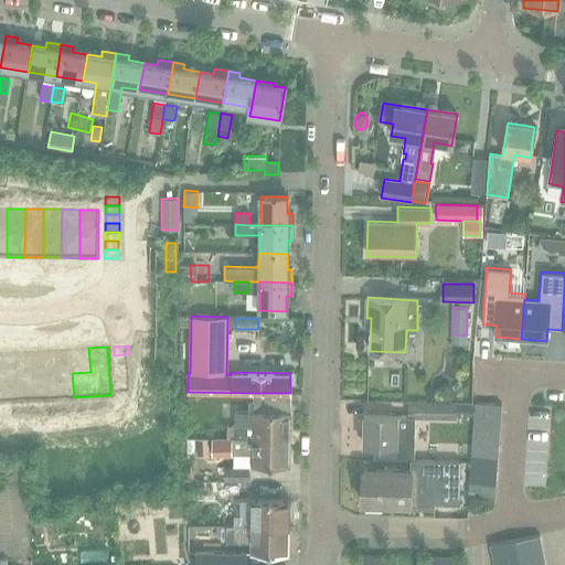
[(88,348),(52,350),(55,398),(74,397),(72,373),(91,372),(88,348)]
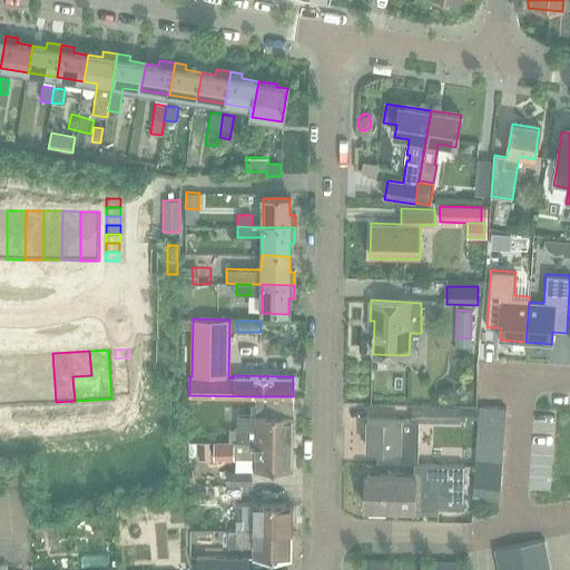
[(36,379),(18,380),(19,404),(56,402),(52,353),(35,354),(36,379)]
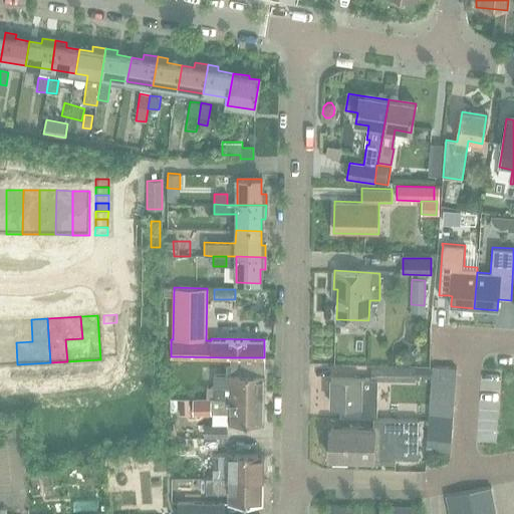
[(31,319),(0,321),(0,355),(1,365),(17,364),(16,342),(32,341),(31,319)]
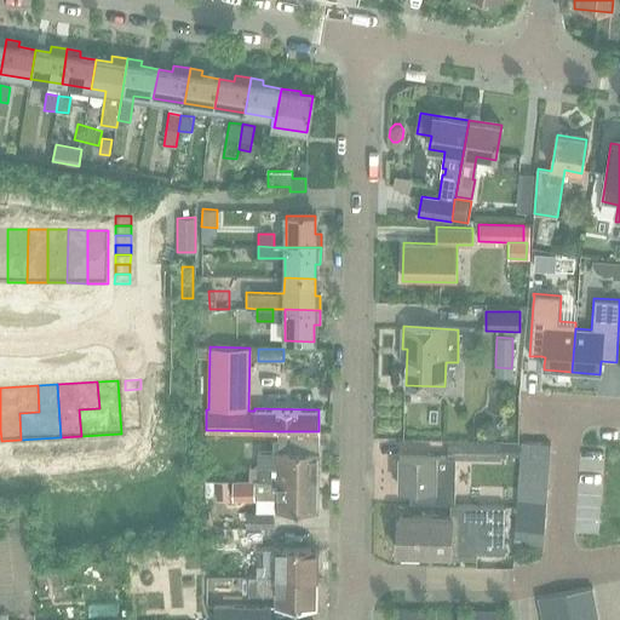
[(141,389),(125,390),(126,400),(142,399),(141,389)]
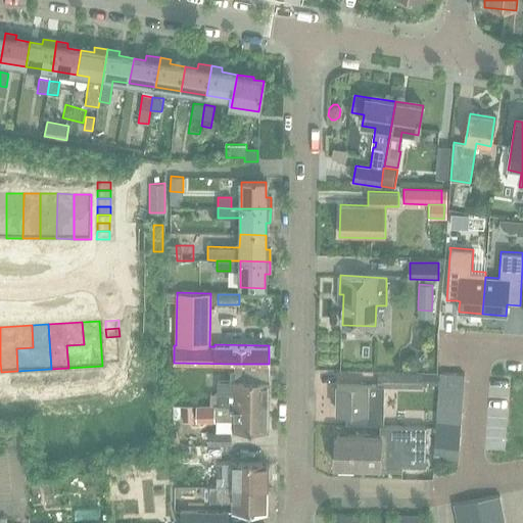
[(120,336),(106,337),(106,345),(120,344),(120,336)]
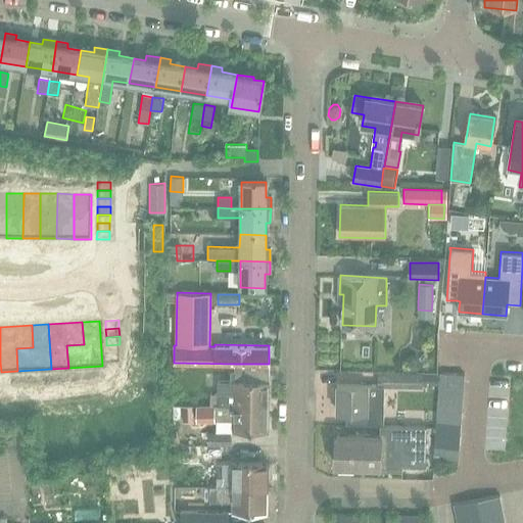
[(120,344),(106,345),(107,353),(120,352),(120,344)]
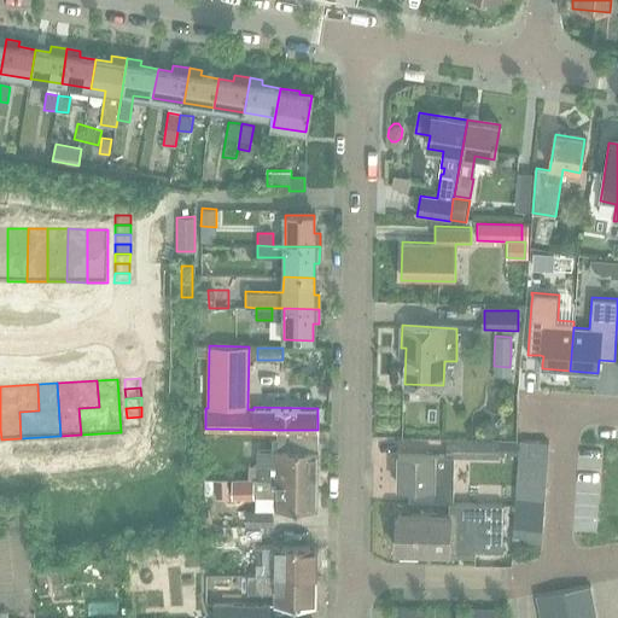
[(141,417),(127,418),(127,427),(143,426),(141,417)]
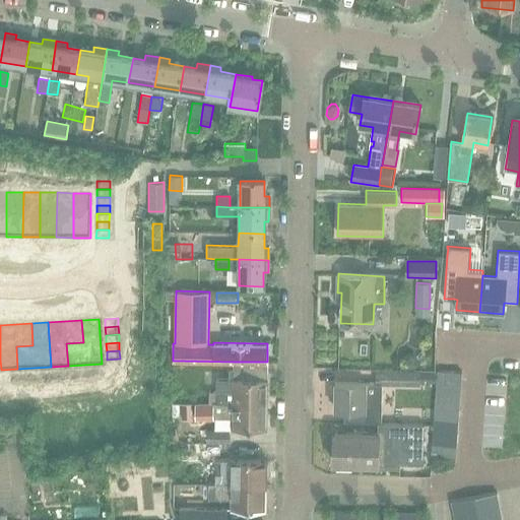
[(233,362),(233,369),(233,374),(267,375),(267,362),(233,362)]
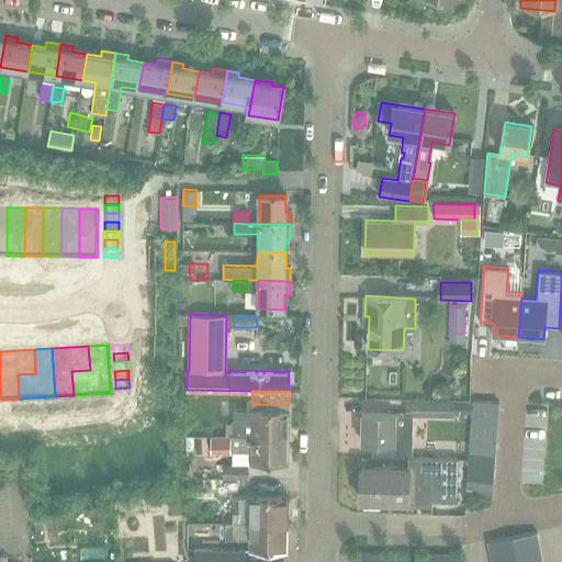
[(226,424),(226,435),(288,436),(289,405),(251,404),(251,398),(247,398),(247,408),(234,408),(234,424),(226,424)]
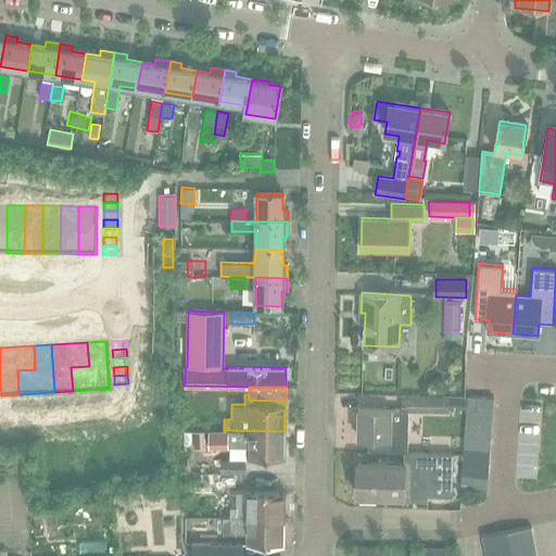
[(447,412),(449,399),(401,396),(401,409),(391,409),(358,408),(357,437),(368,437),(367,450),(407,451),(408,411),(447,412)]
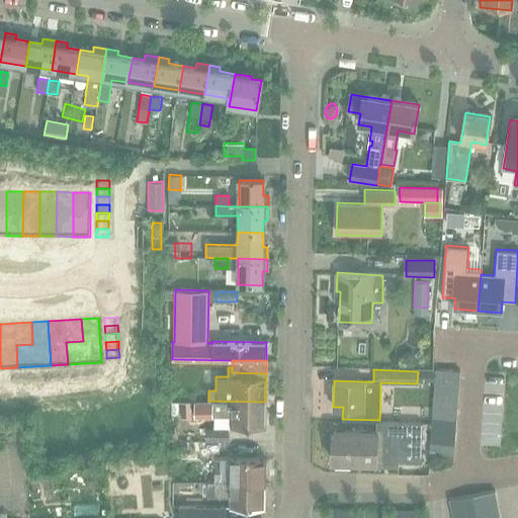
[(459,384),(459,371),(435,369),(434,382),(459,384)]
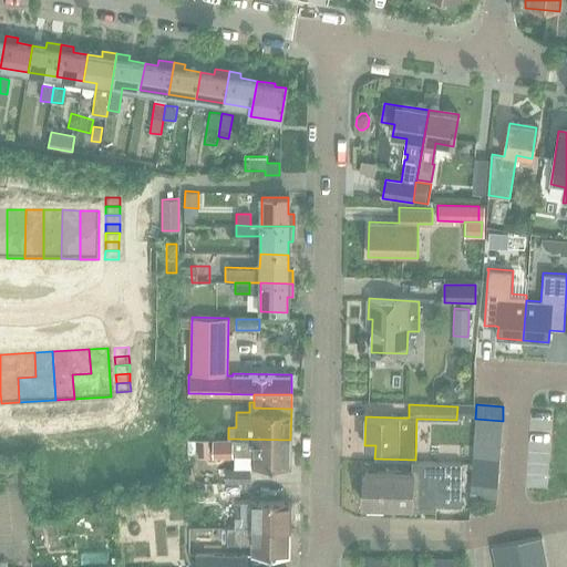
[(457,406),(457,416),(474,418),(474,406),(457,406)]
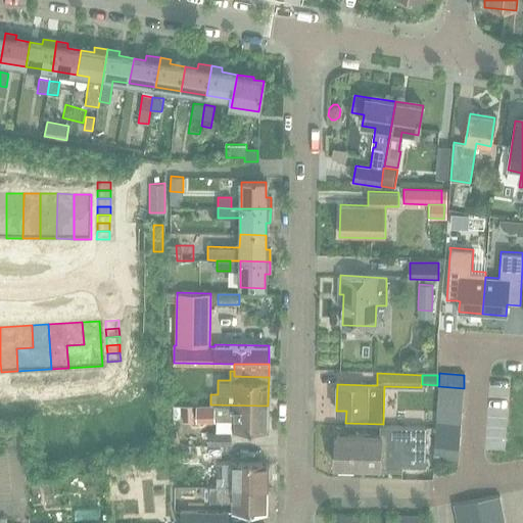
[(463,400),(464,388),(438,386),(437,398),(463,400)]
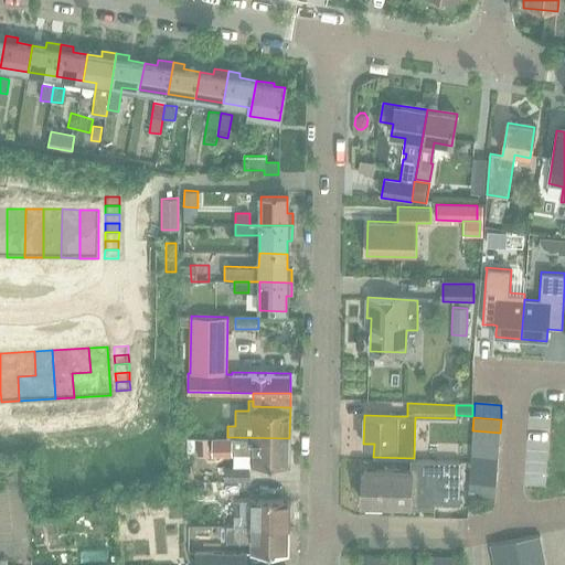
[(499,446),(500,433),(472,430),(472,444),(499,446)]
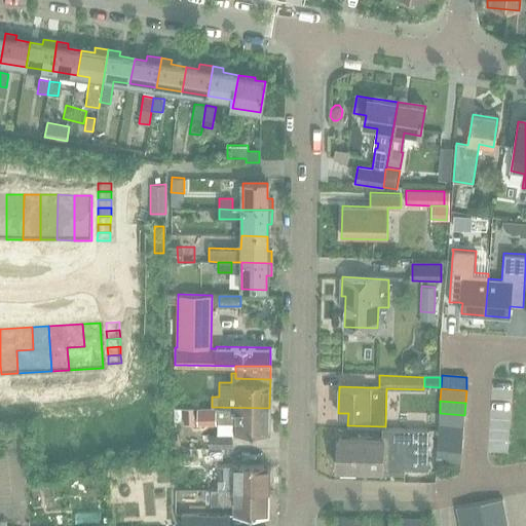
[(269,434),(269,408),(212,407),(212,408),(196,408),(196,423),(215,423),(234,423),(234,433),(269,434)]
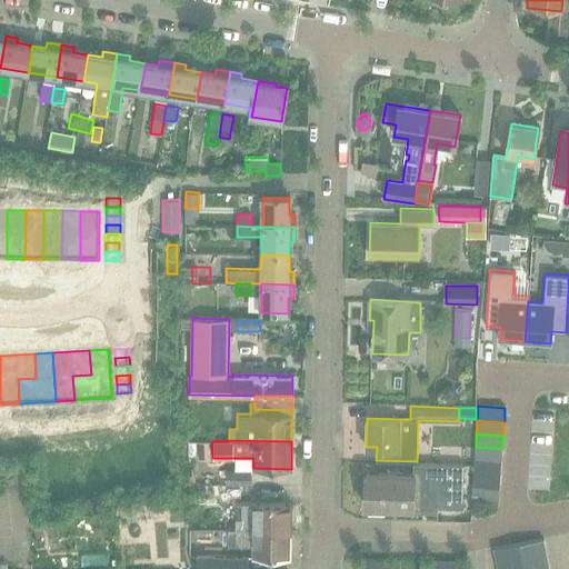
[(211,459),(210,441),(196,441),(196,442),(189,442),(189,456),(197,455),(197,459),(211,459)]
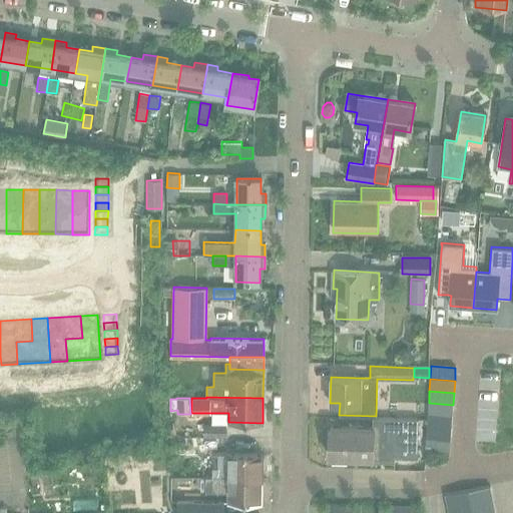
[(452,417),(453,405),(429,403),(428,415),(452,417)]
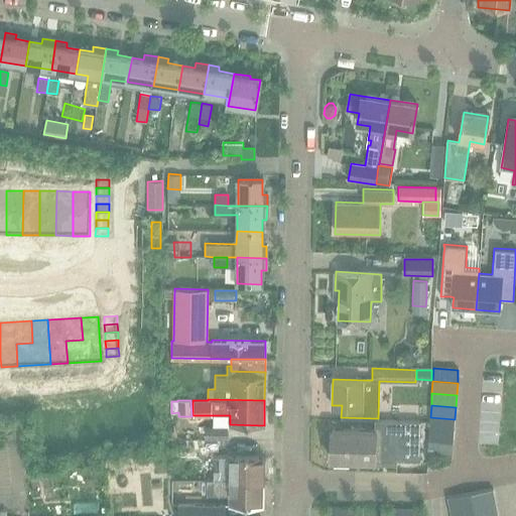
[(454,431),(455,419),(430,417),(429,429),(454,431)]
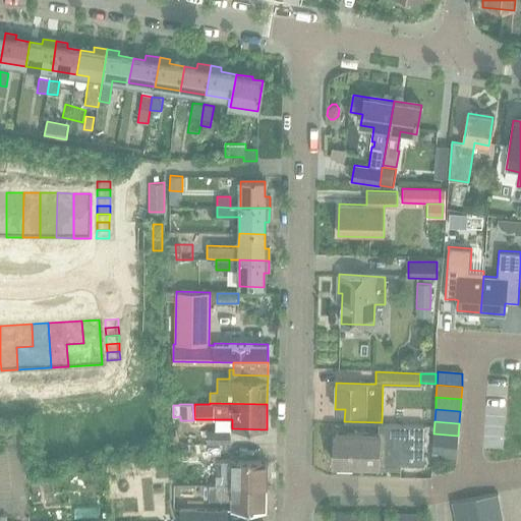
[(379,465),(379,464),(423,465),(424,426),(379,424),(379,435),(335,433),(334,464),(379,465)]
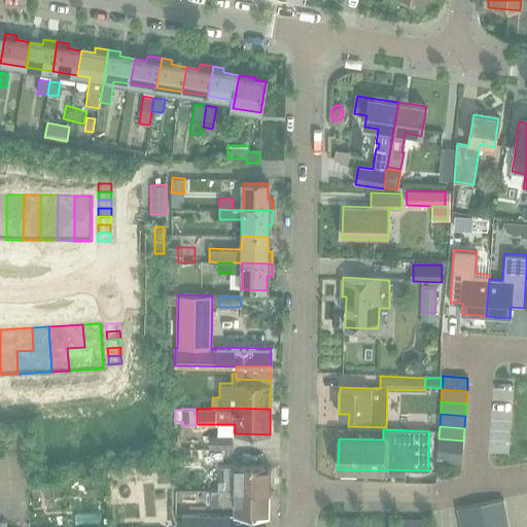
[(231,449),(232,436),(208,436),(208,448),(231,449)]
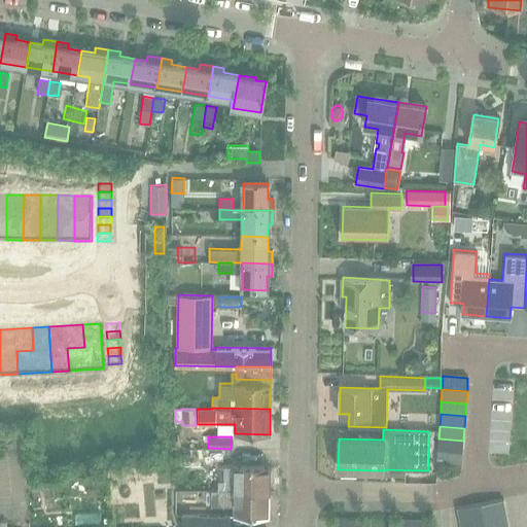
[(462,453),(463,441),(438,438),(437,451),(462,453)]
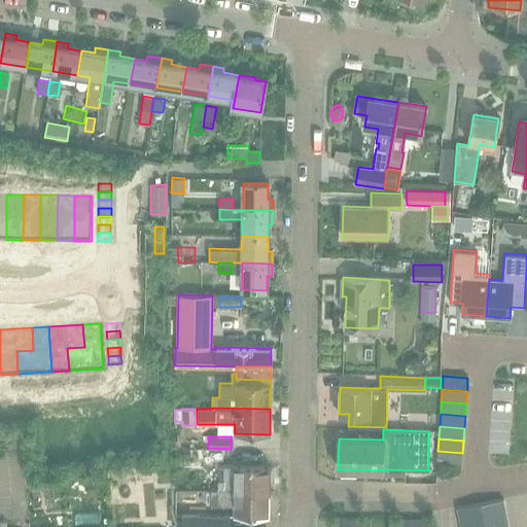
[(461,464),(462,453),(437,451),(436,463),(461,464)]
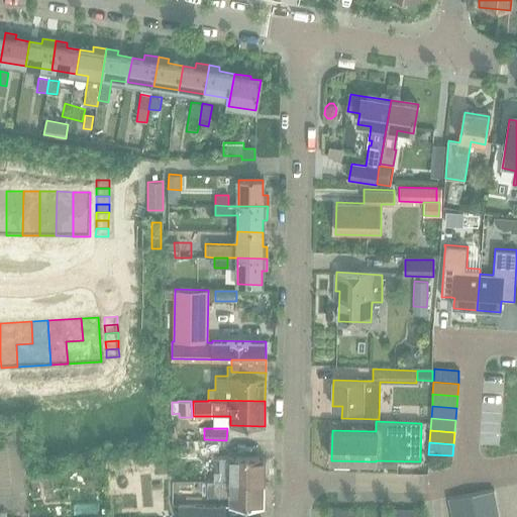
[(207,481),(264,482),(264,457),(230,456),(230,469),(207,468),(207,481)]
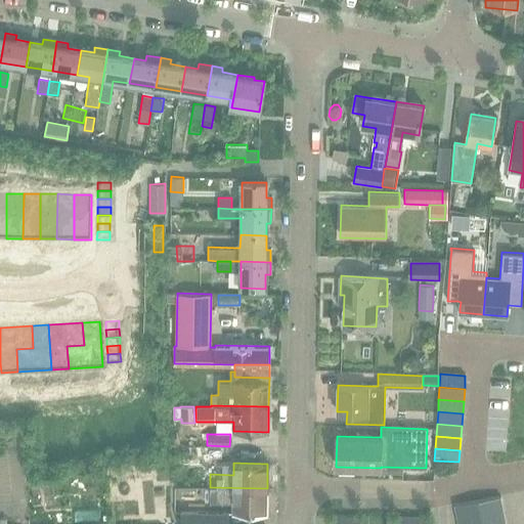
[(267,514),(267,488),(210,487),(209,503),(232,503),(232,514),(267,514)]
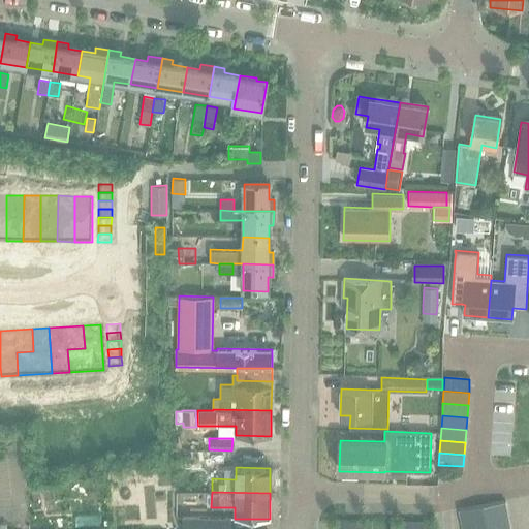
[(508,515),(506,502),(481,506),(485,519),(508,515)]
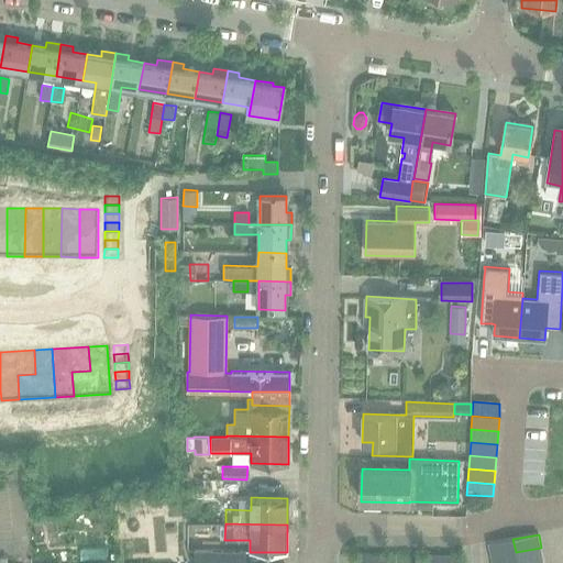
[(432,539),(431,555),(467,556),(467,540),(432,539)]
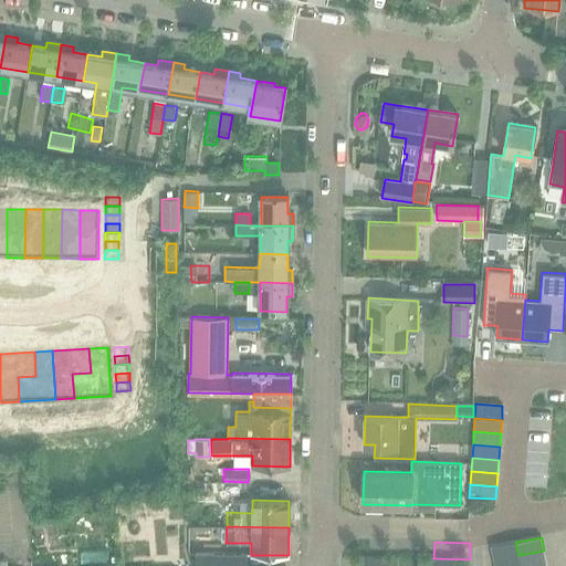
[(515,542),(491,546),(493,559),(519,555),(515,542)]
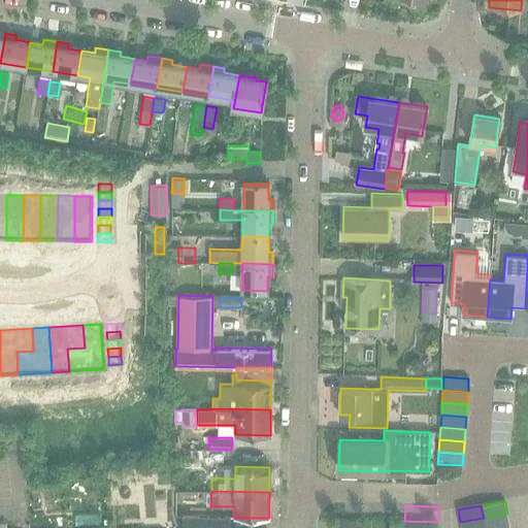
[(485,527),(497,527),(509,526),(507,514),(484,518),(485,527)]
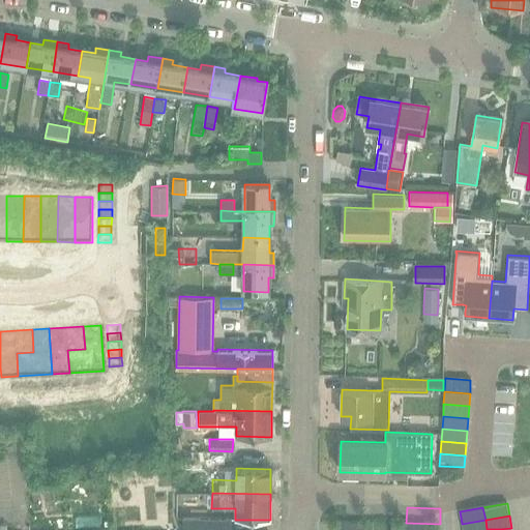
[(230,529),(230,520),(182,520),(182,529),(230,529)]
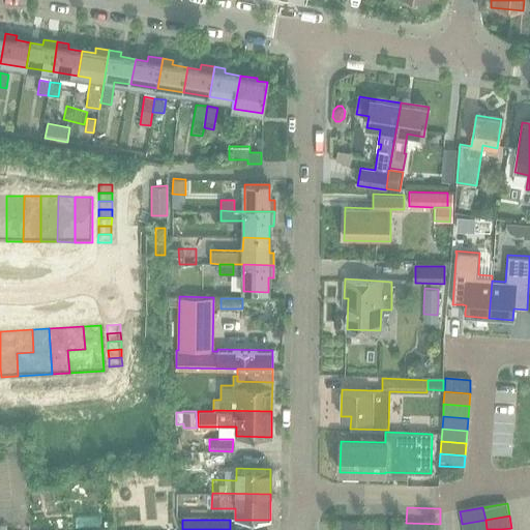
[(462,524),(463,529),(487,529),(486,520),(462,524)]
